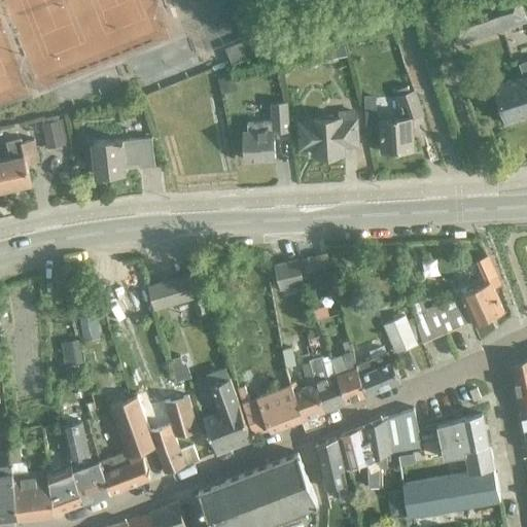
[(459,41),(526,20),(519,0),(471,0),(448,7),(459,41)]
